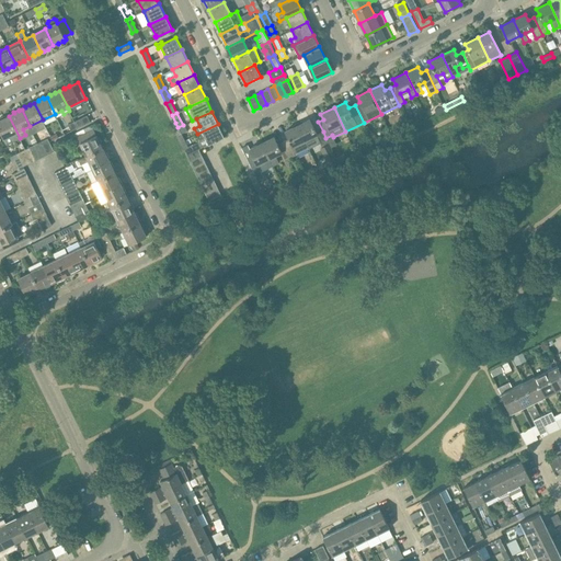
[(75,122),(78,127),(90,122),(88,115),(75,122)]
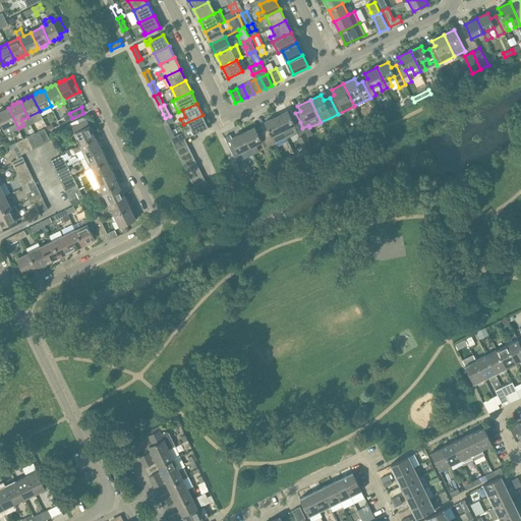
[(4,129),(10,126),(12,131),(18,128),(8,108),(3,110),(3,109),(0,110),(0,122),(1,122),(4,129)]
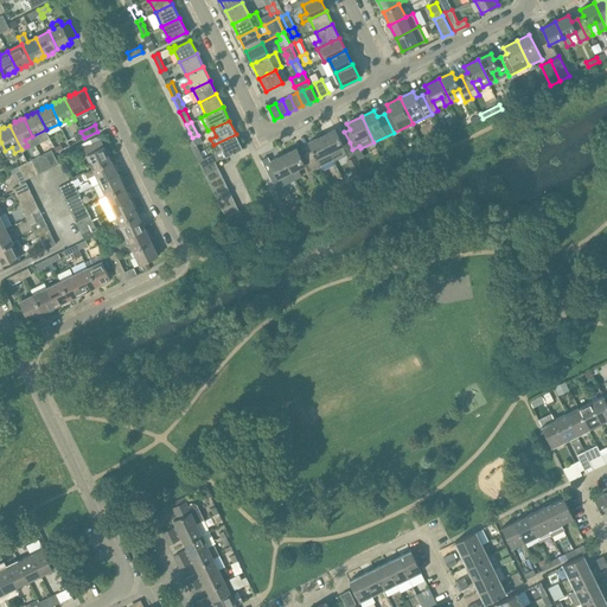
[(342,158),(337,148),(343,146),(336,129),(323,135),(334,159),(334,160),(342,158)]
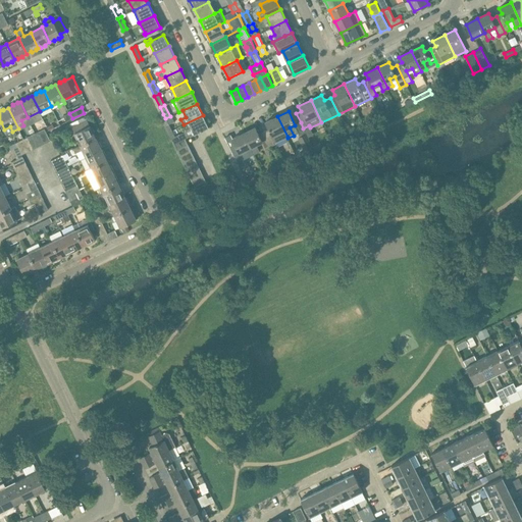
[(72,118),(69,113),(63,116),(66,121),(72,118)]
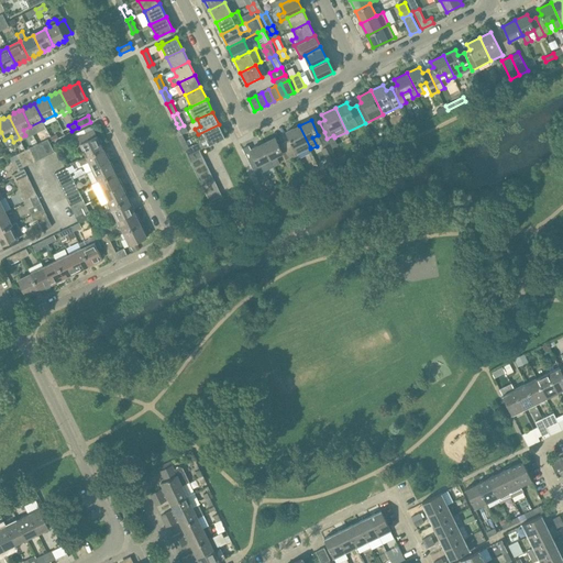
[(225,138),(219,124),(198,134),(200,140),(206,138),(209,145),(225,138)]
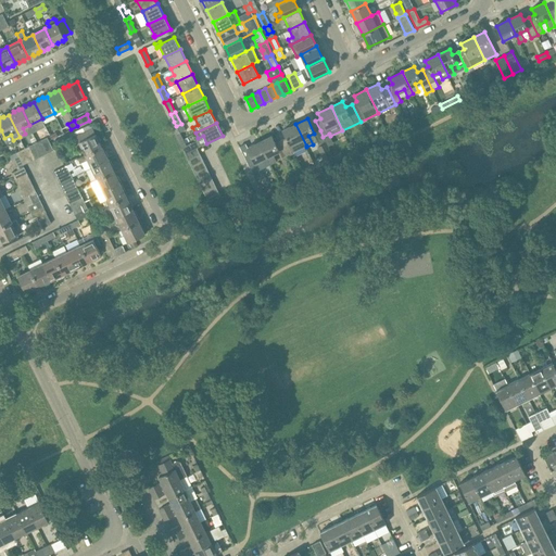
[(173,129),(178,140),(184,138),(180,133),(184,131),(180,125),(181,125),(181,124),(176,126),(177,127),(173,129)]
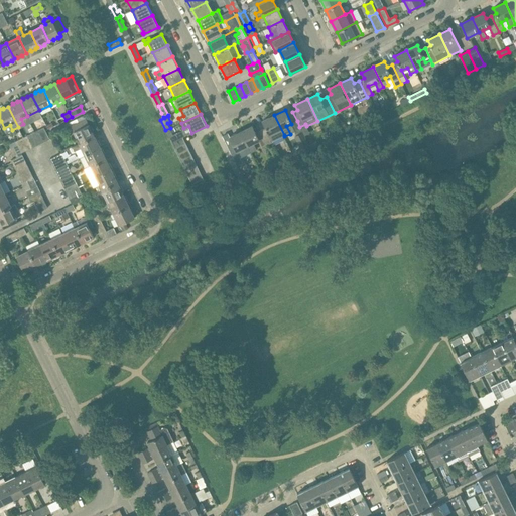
[(266,128),(261,130),(268,144),(273,141),(284,135),(274,115),(262,121),(266,128)]
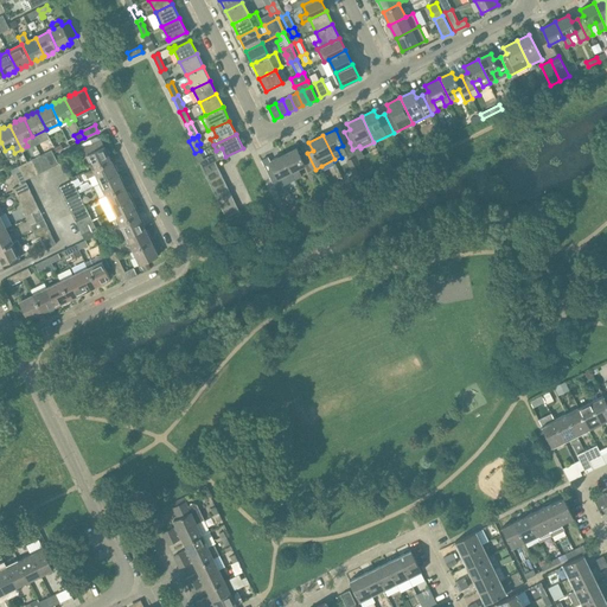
[(106,148),(101,140),(83,148),(93,168),(110,160),(108,153),(109,153),(106,147),(106,148)]
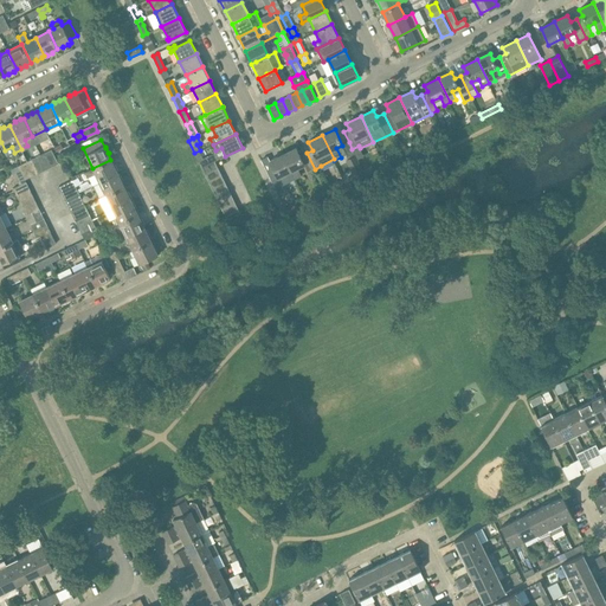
[(283,154),(296,179),(302,176),(297,168),(304,165),(308,173),(315,169),(307,153),(300,156),(296,148),(283,154)]
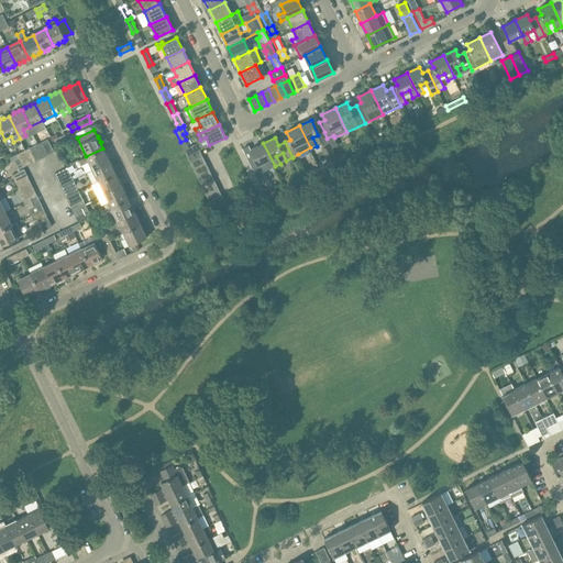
[(42,142),(43,142),(48,154),(54,152),(50,142),(47,140),(42,142)]
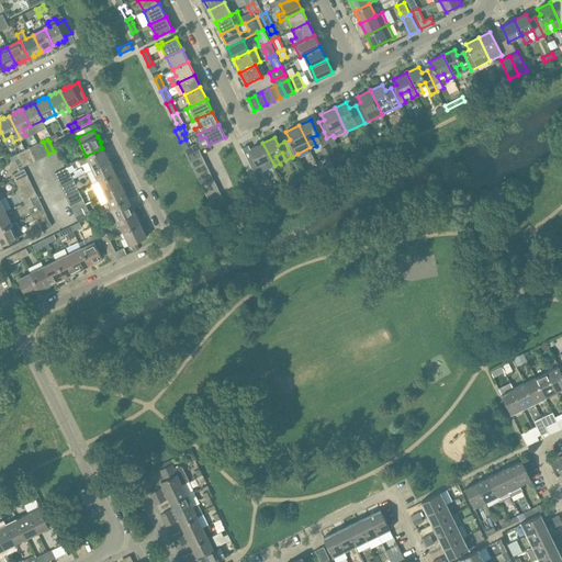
[(186,139),(180,142),(187,155),(191,153),(189,147),(186,139)]
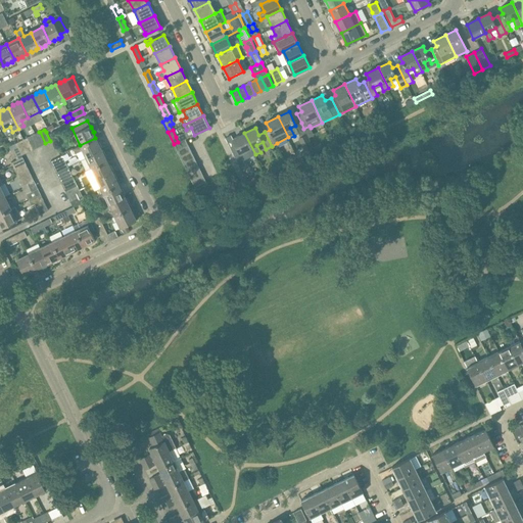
[(33,135),(39,147),(45,143),(40,132),(33,135)]
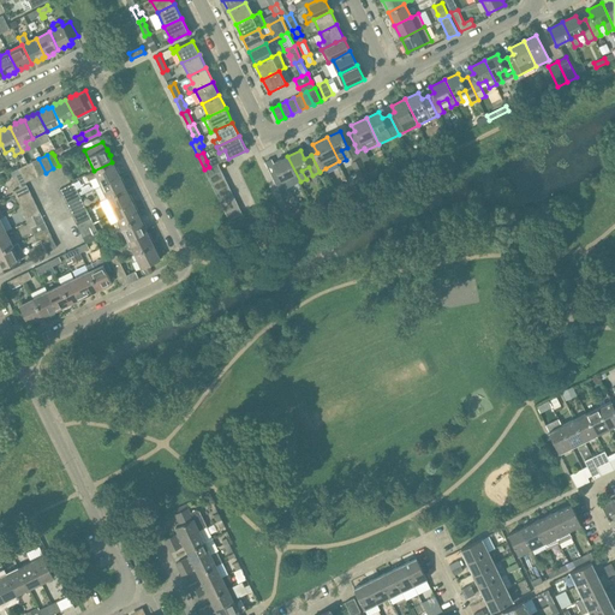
[(300,181),(287,156),(274,163),(276,169),(270,173),(282,198),(288,195),(282,180),(288,177),(293,185),(300,181)]
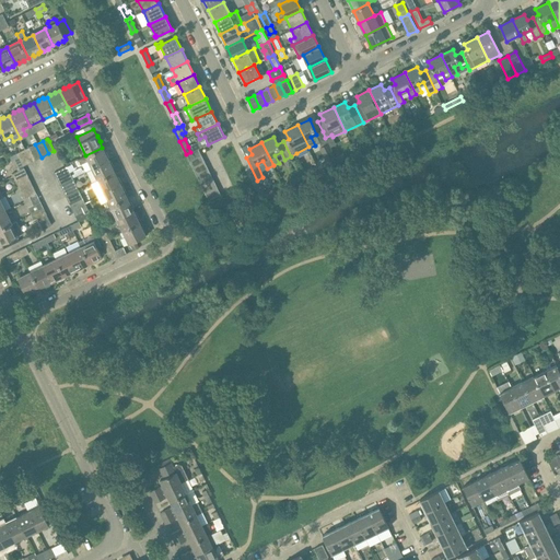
[(322,147),(319,148),(328,166),(337,162),(336,160),(335,159),(335,158),(328,143),(322,147)]
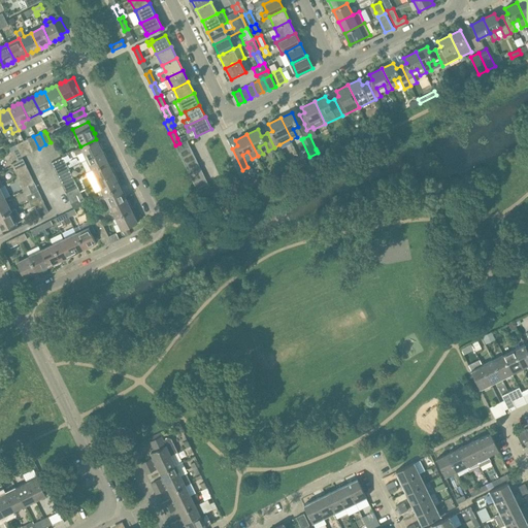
[(28,139),(34,151),(39,149),(33,136),(28,139)]
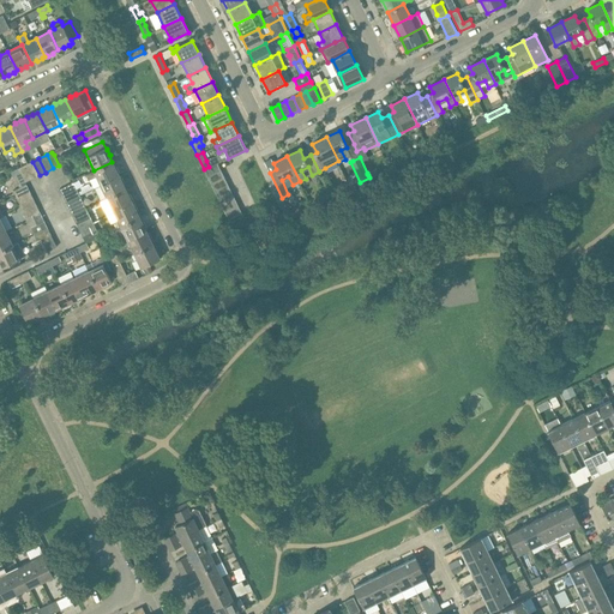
[(32,179),(40,175),(32,162),(25,164),(32,179)]
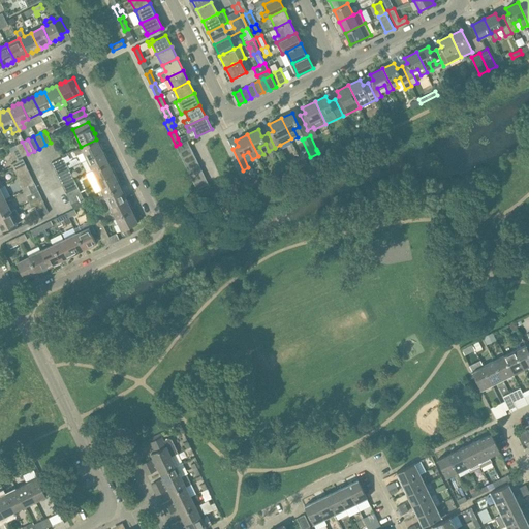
[(96,139),(81,147),(73,150),(75,155),(78,155),(82,162),(87,159),(103,152),(101,150),(102,149),(100,145),(99,145),(96,139)]
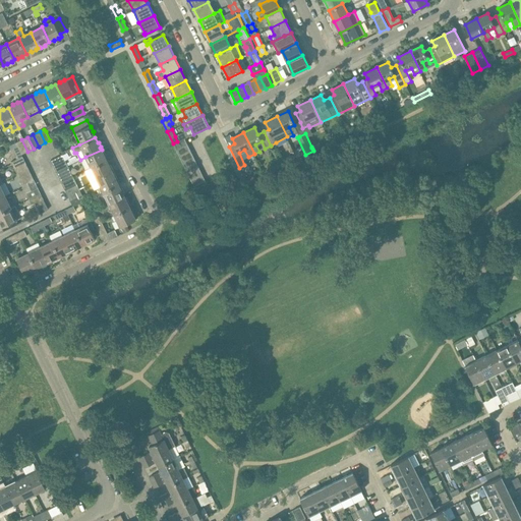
[(184,138),(177,141),(173,143),(176,151),(187,145),(184,138)]
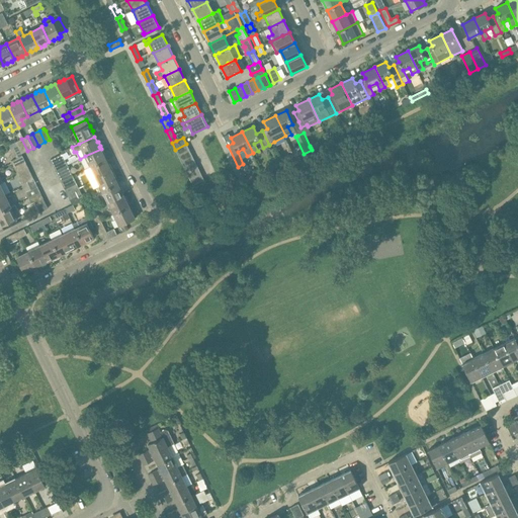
[(17,146),(21,154),(27,151),(21,139),(15,142),(7,146),(9,149),(13,148),(17,146)]
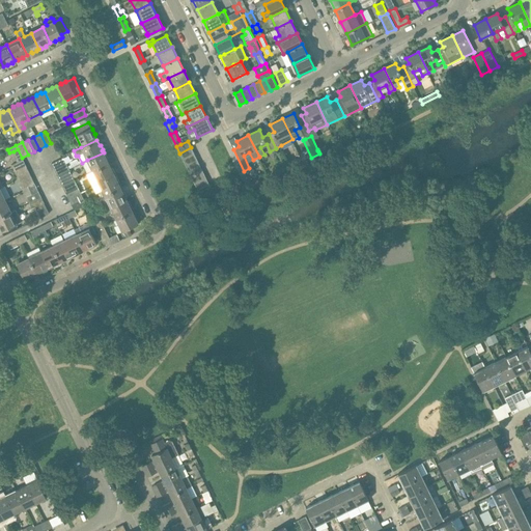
[(183,159),(194,154),(191,147),(179,154),(183,159)]
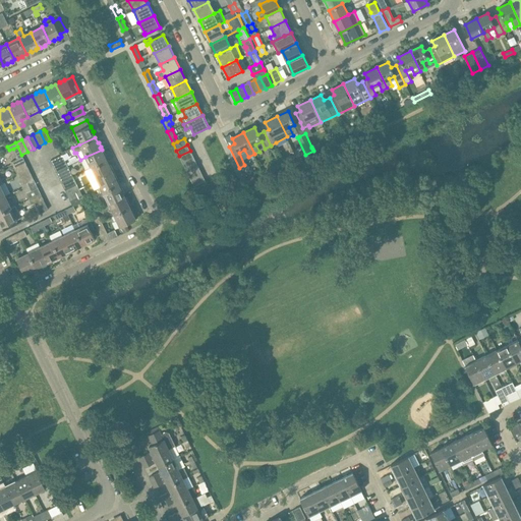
[(17,157),(21,155),(17,147),(13,149),(17,157)]
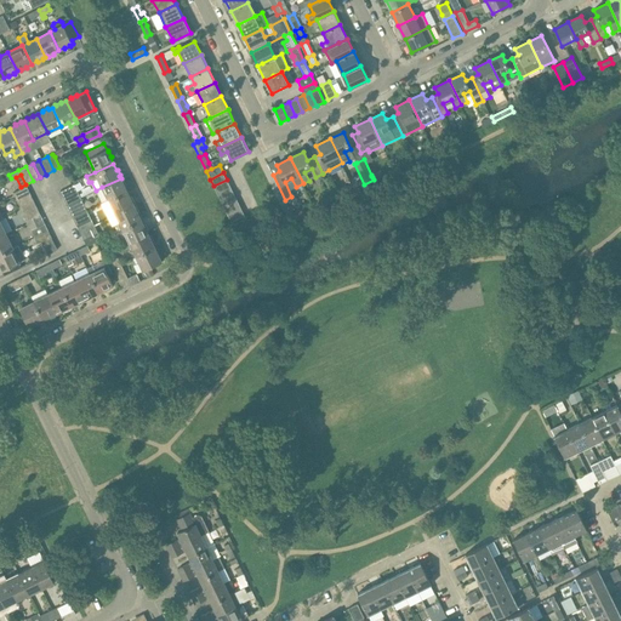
[(123,181),(121,178),(102,187),(108,200),(127,191),(125,187),(126,186),(124,181),(123,181)]
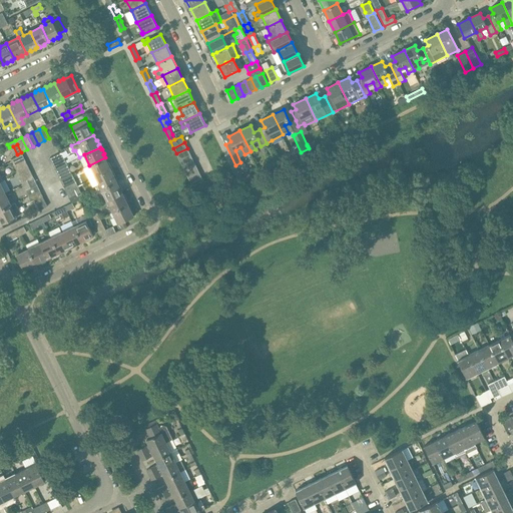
[(179,159),(190,154),(187,148),(176,153),(179,159)]
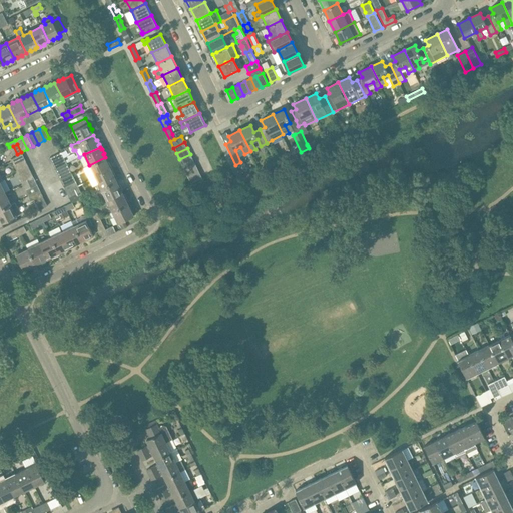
[(277,164),(293,156),(291,152),(290,151),(282,155),(283,156),(280,157),(279,154),(273,157),(277,164)]
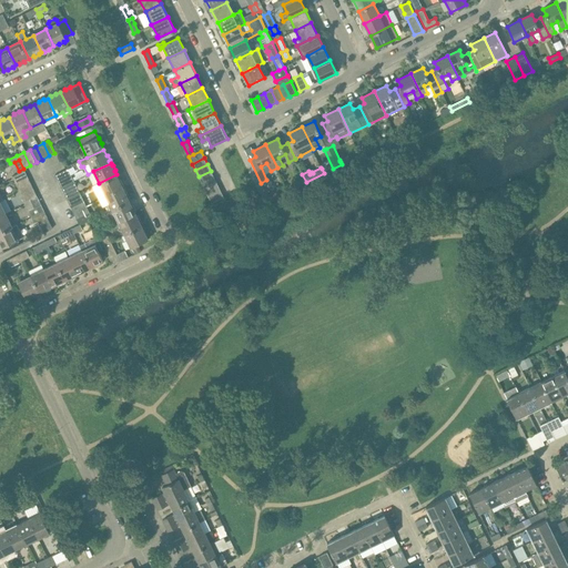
[(56,175),(58,181),(71,174),(68,169),(56,175)]
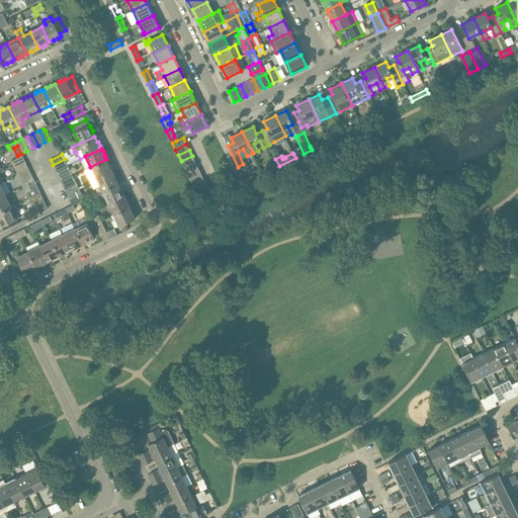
[(13,167),(25,161),(22,156),(10,161),(13,167)]
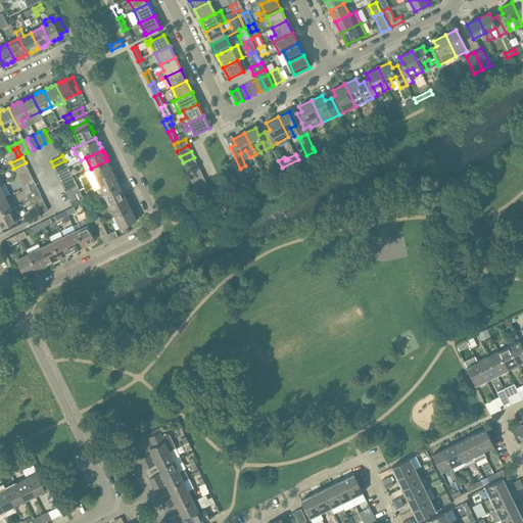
[(186,169),(197,163),(194,157),(183,162),(186,169)]
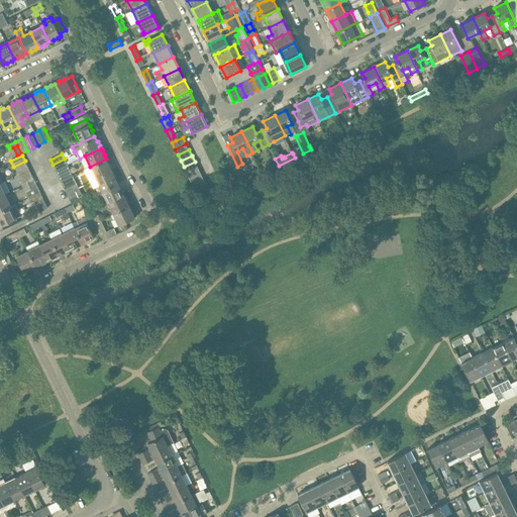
[(53,165),(56,171),(68,165),(65,159),(53,165)]
